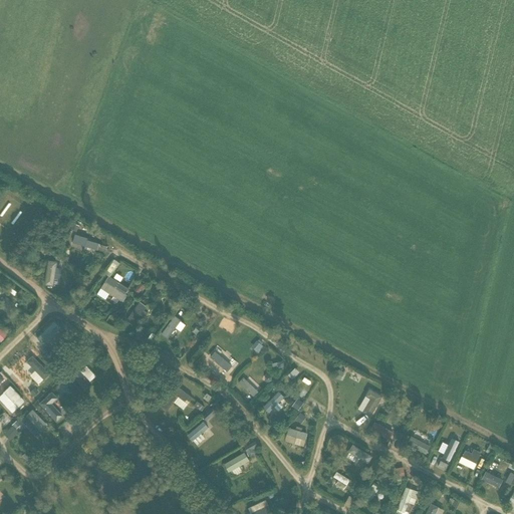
[(75,235),(73,242),(98,249),(100,242),(75,235)]
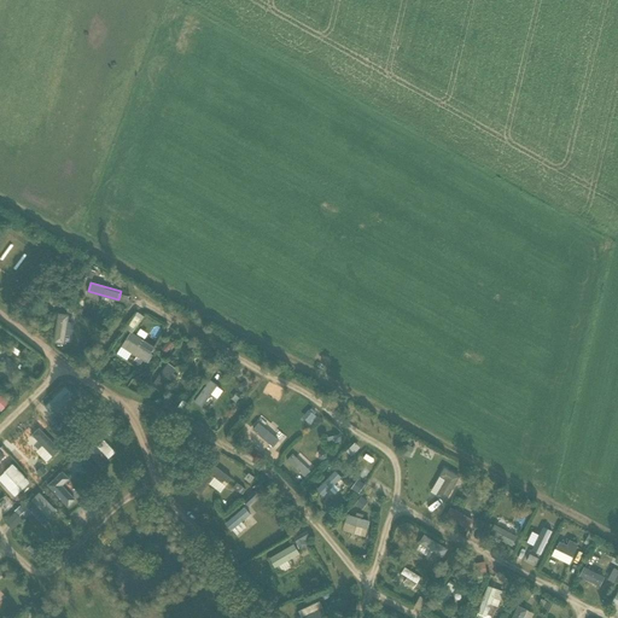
[(64,340),(68,314),(59,313),(56,339),(64,340)]
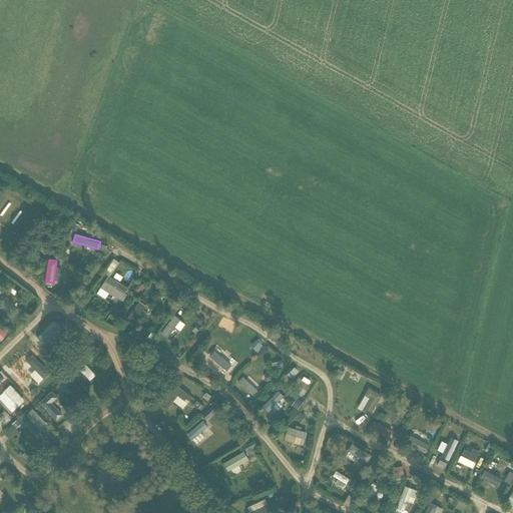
[(79,273),(72,276),(75,283),(82,280),(79,273)]
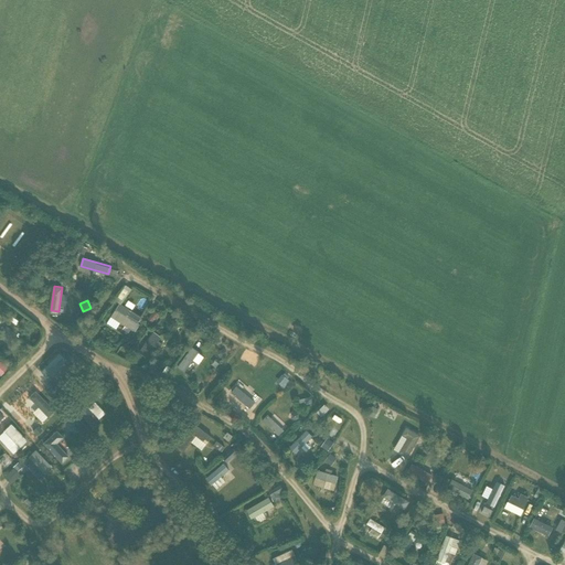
[(126,306),(119,302),(112,317),(136,330),(144,317),(134,311),(137,306),(128,301),(126,306)]
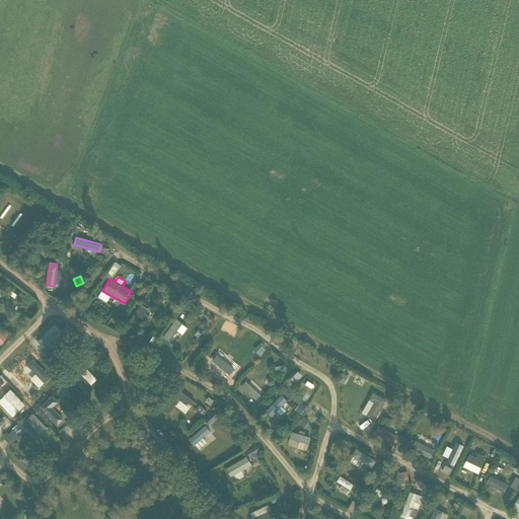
[(6,299),(0,306),(0,310),(7,316),(15,305),(6,299)]
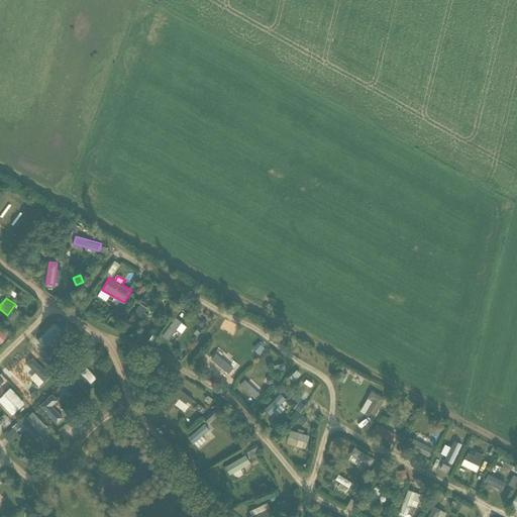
[(140,303),(128,323),(138,329),(150,309),(140,303)]
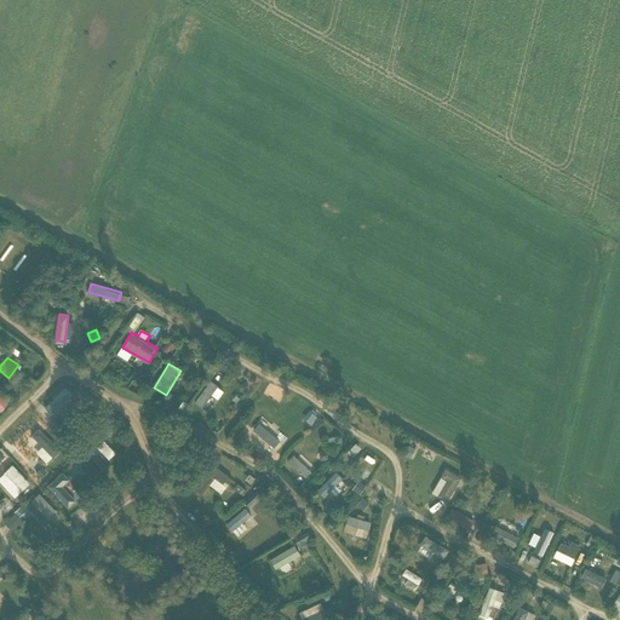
[(196,401),(210,412),(227,391),(212,380),(196,401)]
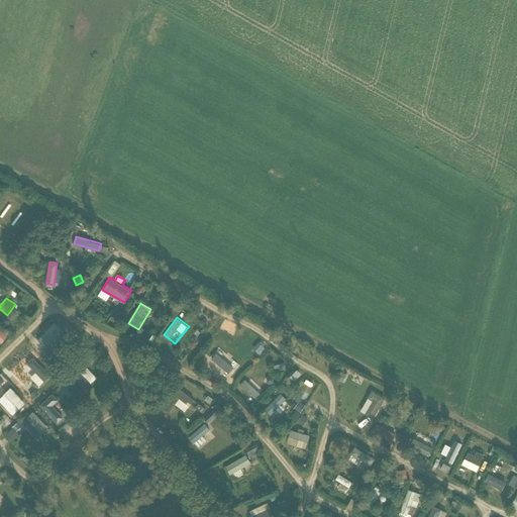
[(55,323),(37,340),(47,350),(65,332),(55,323)]
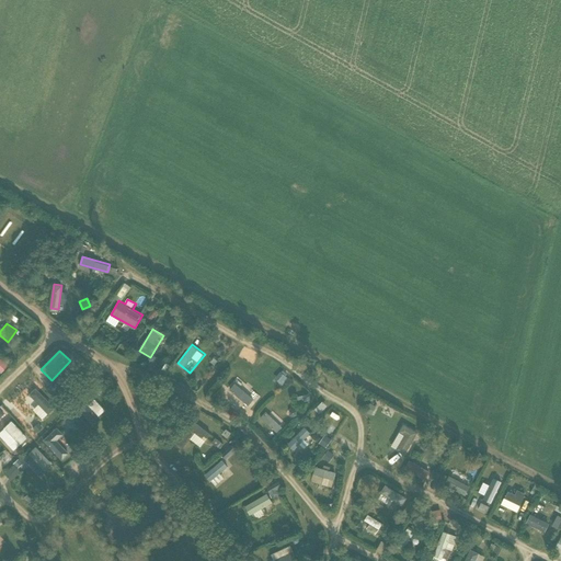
[(283,371),(275,379),(282,385),(287,379),(285,377),(287,375),(283,371)]
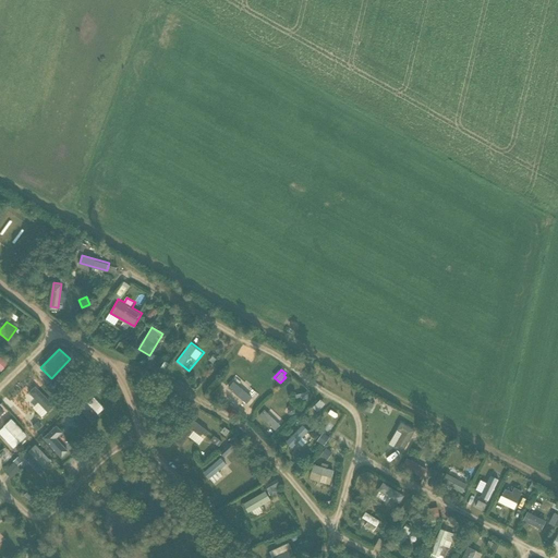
[(234,381),(230,389),(250,402),(254,395),(234,381)]
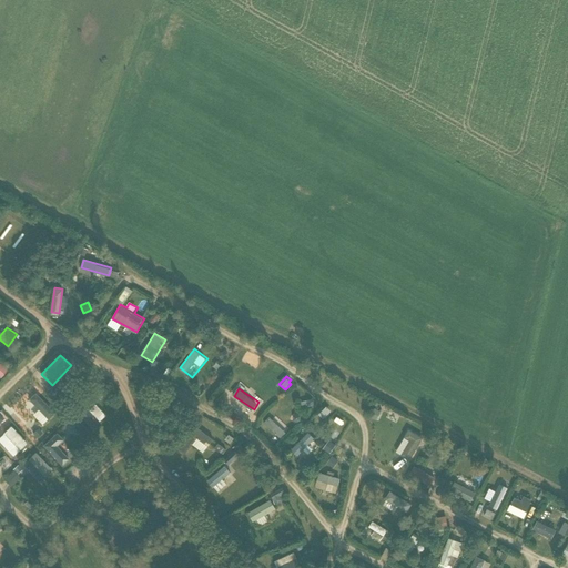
[(48,419),(56,413),(37,393),(29,399),(48,419)]
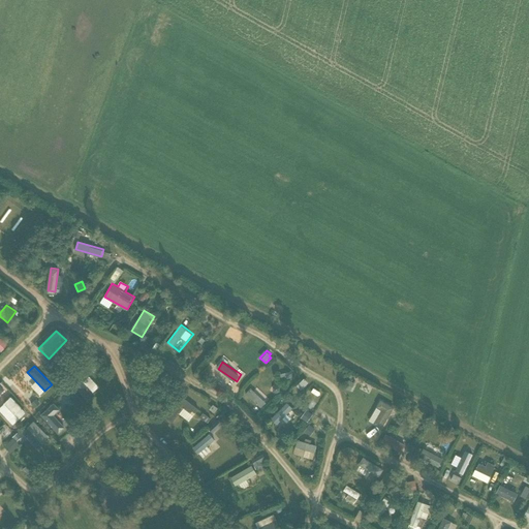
[(74,386),(87,400),(100,387),(88,374),(74,386)]
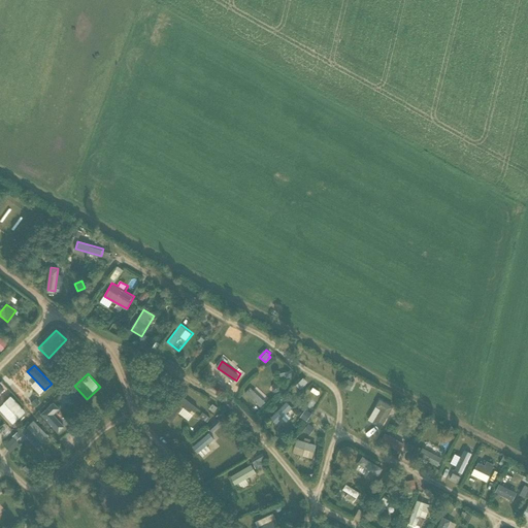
[(349,381),(344,388),(350,391),(354,383),(349,381)]
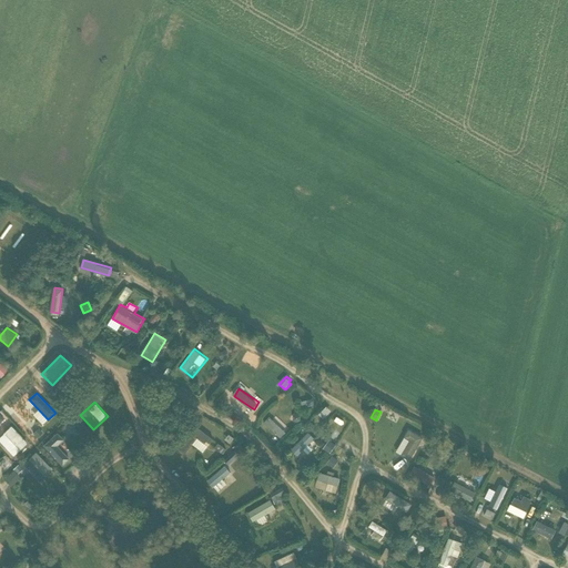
[(270,417),(264,423),(282,438),(287,432),(270,417)]
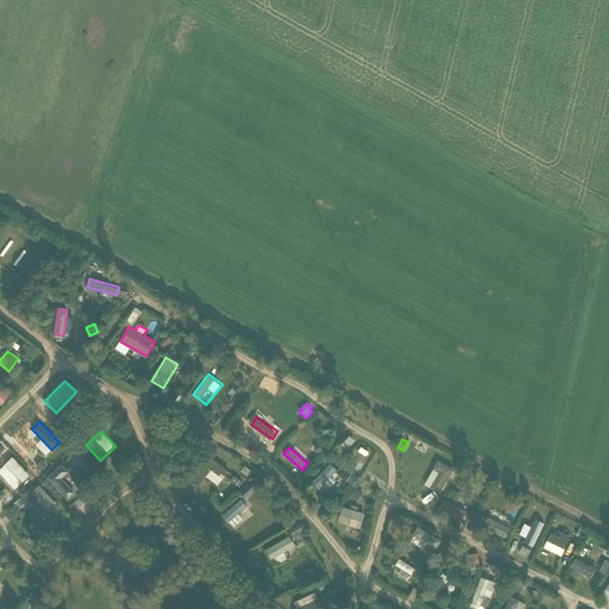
[(81,465),(81,452),(70,452),(70,464),(81,465)]
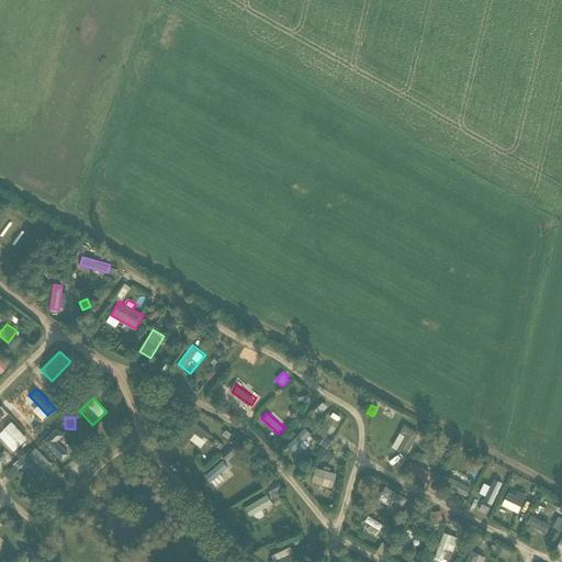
[(201,448),(212,435),(193,420),(176,442),(183,448),(190,439),(201,448)]
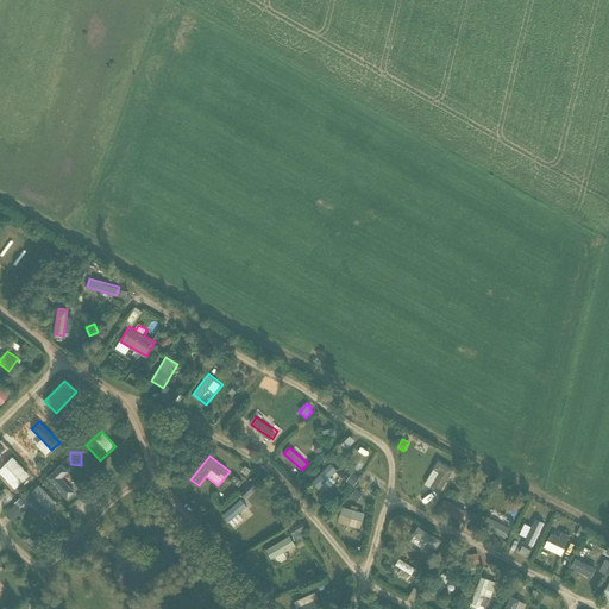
[(22,483),(30,476),(13,457),(4,464),(22,483)]
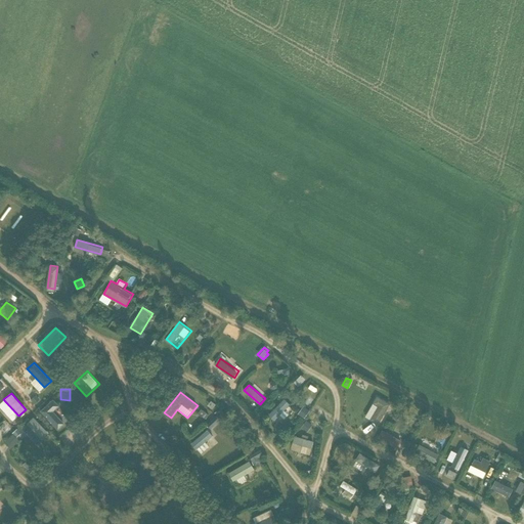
[(35,396),(30,400),(34,404),(39,400),(35,396)]
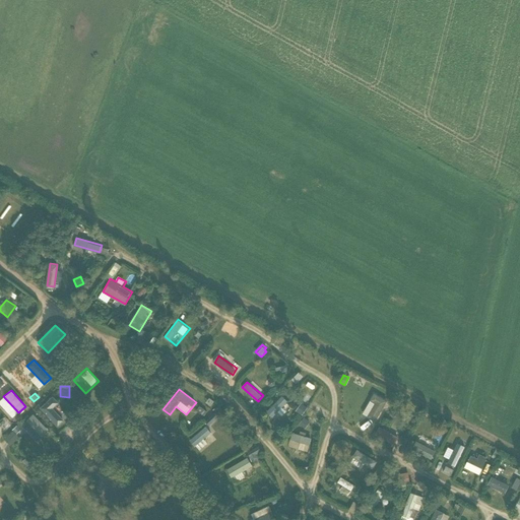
[(375,404),(367,417),(375,421),(387,401),(374,393),(370,401),(375,404)]
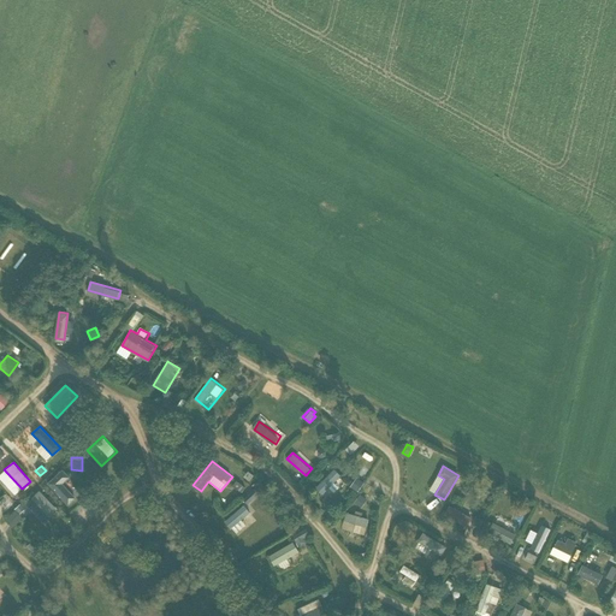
[(327,497),(338,486),(336,484),(343,475),(335,468),(317,489),(327,497)]
